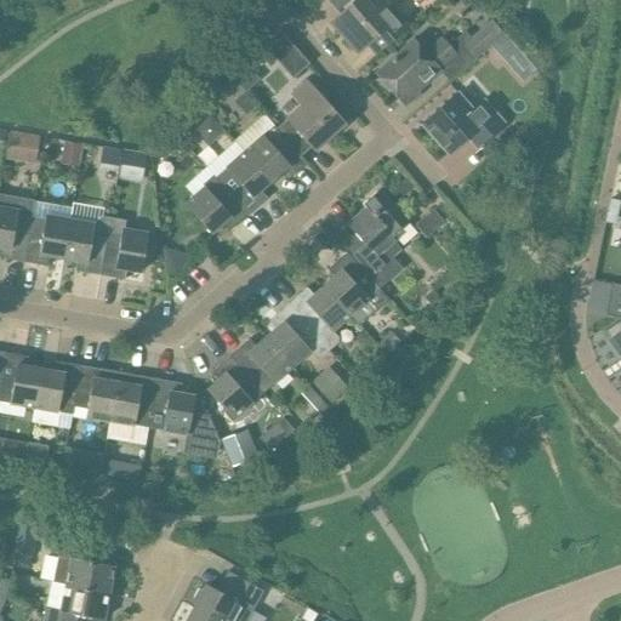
[(374,13),(362,0),(358,0),(331,24),(358,53),(368,45),(377,56),(408,29),(385,4),(374,13)]
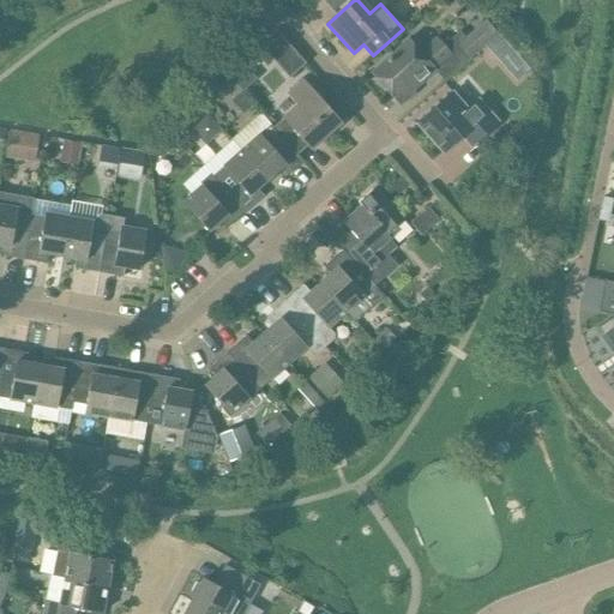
[(486,19),(458,44),(470,59),(485,46),(498,34),(486,19)]
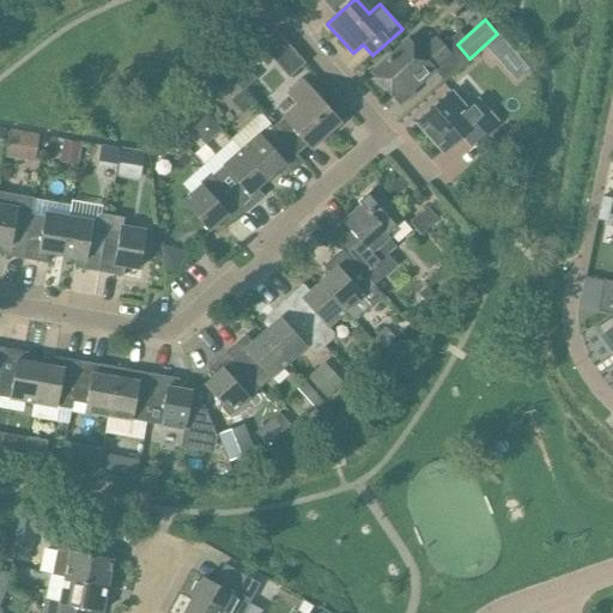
[(497,34),(484,46),(498,61),(511,49),(497,34)]
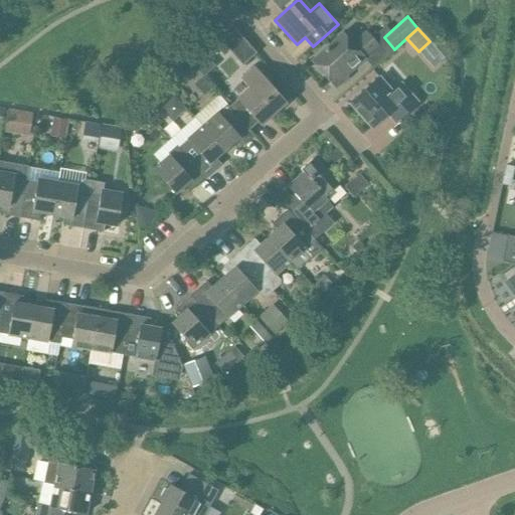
[(256,54),(235,30),(223,41),(244,64),(256,54)]
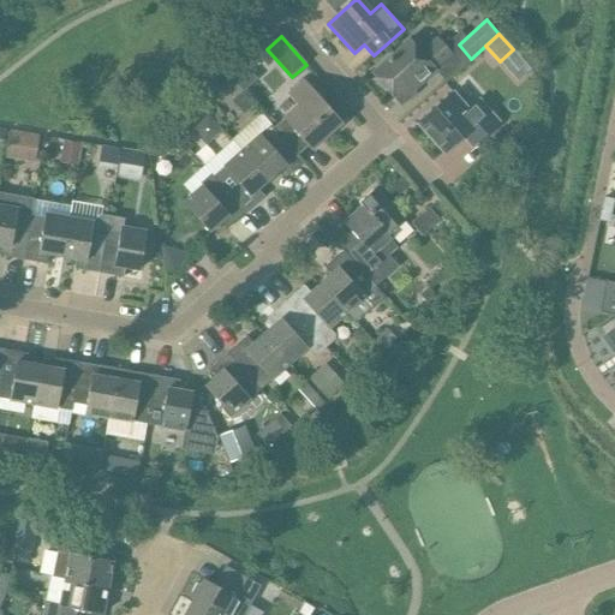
[(392,58),(374,75),(399,103),(417,87),(435,71),(434,70),(457,49),(449,41),(447,39),(442,43),(437,37),(424,48),(417,39),(410,43),(408,42),(392,58)]
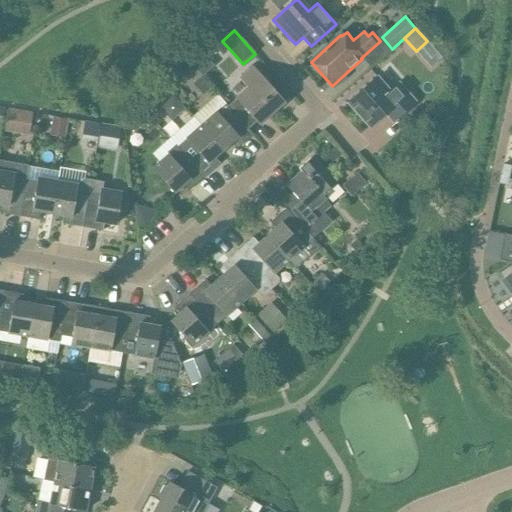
[(193,65),(202,76),(214,66),(203,53),(192,63),(193,65)]
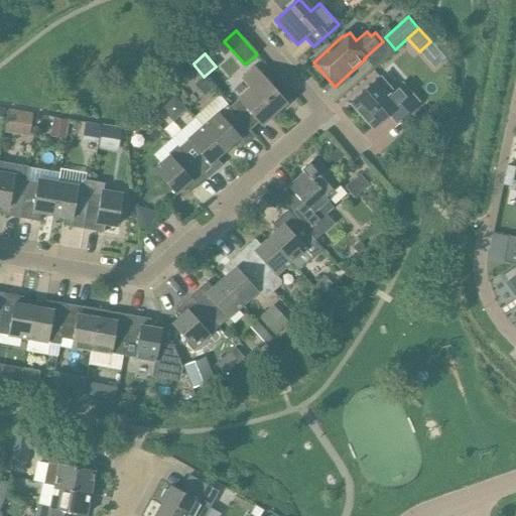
[(259,123),(261,126),(285,104),(255,70),(243,79),(251,89),(238,100),(230,108),(250,131),(259,123)]
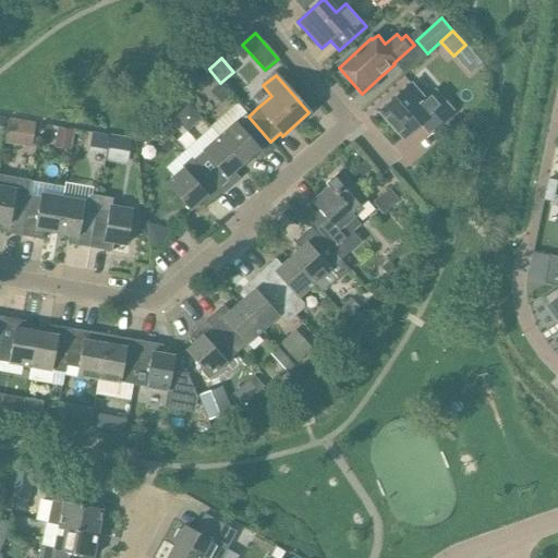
[(220,85),(213,92),(222,102),(230,96),(220,84),(220,85)]
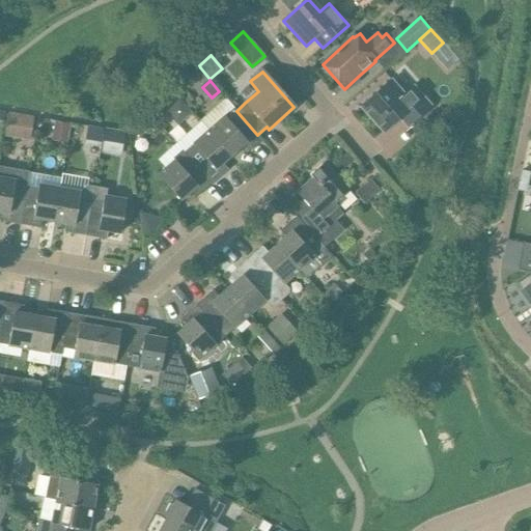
[(403,94),(391,80),(361,108),(383,133),(403,114),(412,123),(431,106),(413,86),(403,94)]
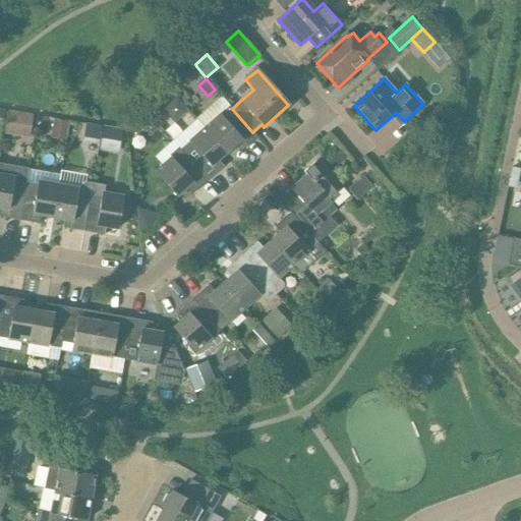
[(188,111),(177,98),(164,110),(175,122),(188,111)]
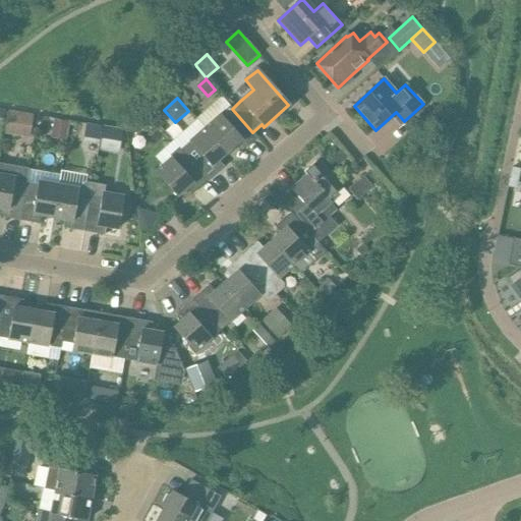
[(230,107),(205,128),(211,133),(227,153),(235,146),(241,153),(257,137),(252,132),(232,109),(230,107)]
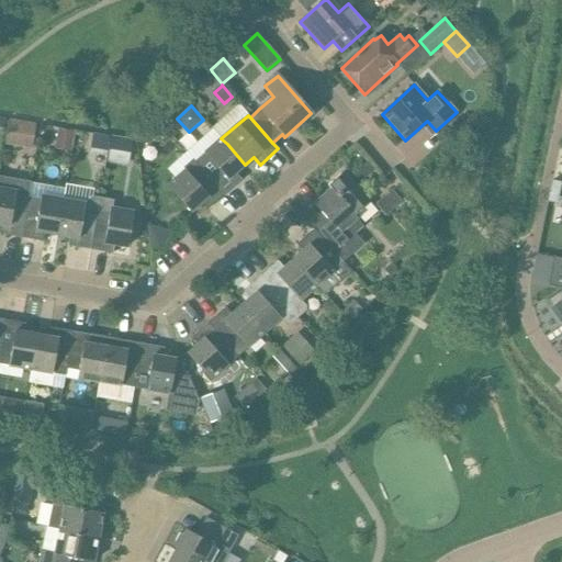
[(9,119),(4,144),(32,149),(36,124),(9,119)]
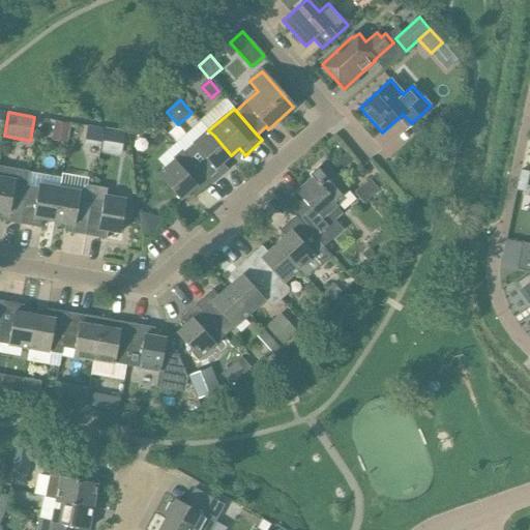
[(67,133),(69,124),(55,122),(54,130),(67,133)]
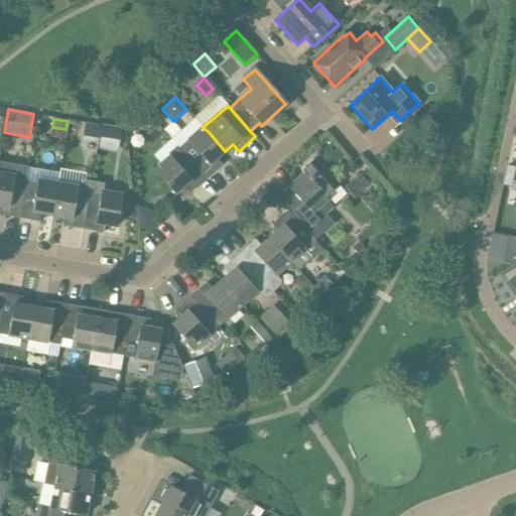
[(85,122),(83,135),(99,138),(102,125),(85,122)]
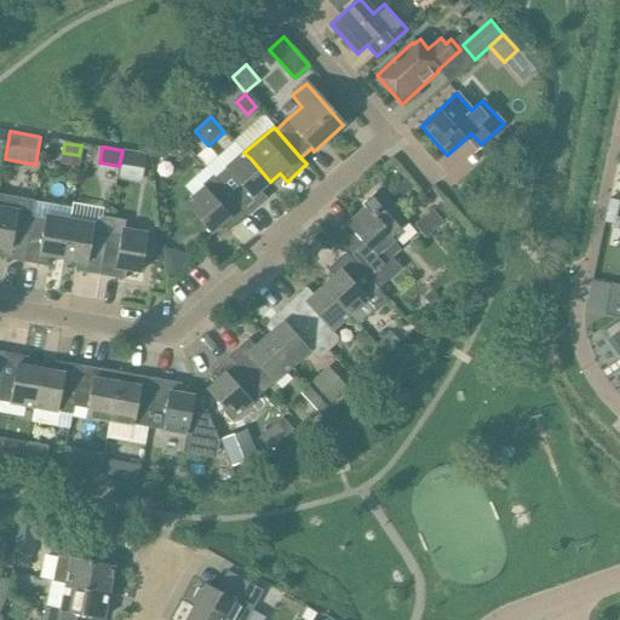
[(124,149),(121,165),(143,168),(147,154),(124,149)]
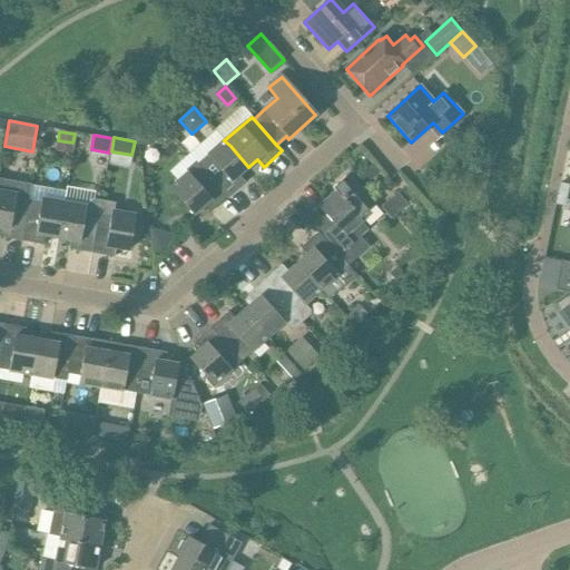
[(198,164),(197,165),(227,198),(245,183),(239,176),(248,167),(231,146),(224,140),(198,164)]
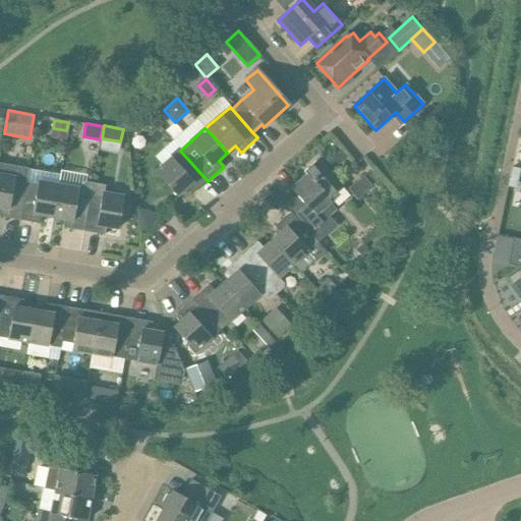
[(171,158),(156,172),(164,181),(177,196),(186,189),(192,195),(208,181),(180,151),(181,150),(179,148),(169,156),(171,158)]
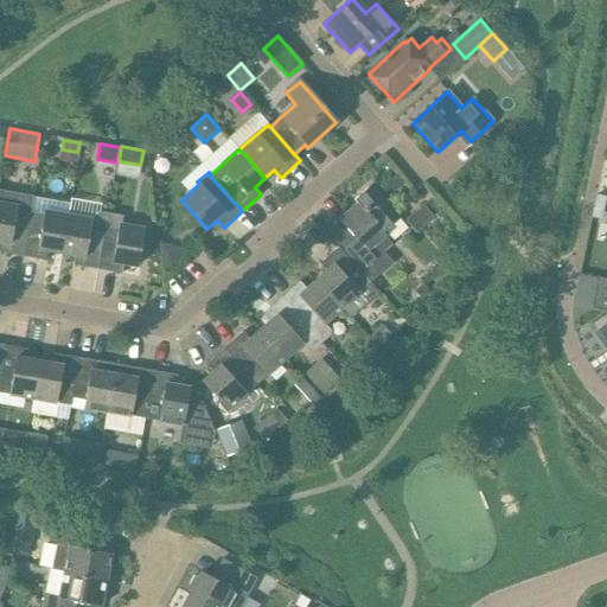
[(397,174),(381,189),(389,198),(406,184),(397,174)]
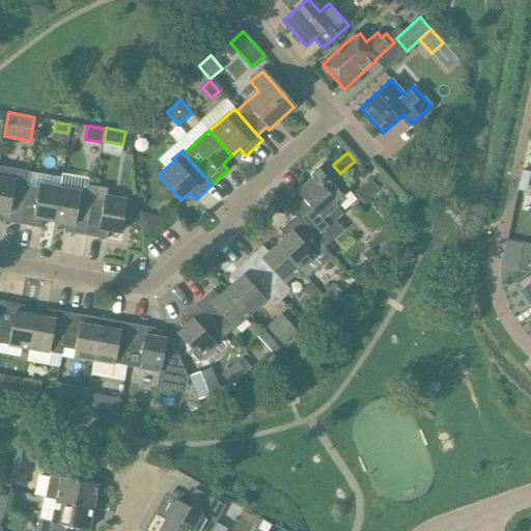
[(313,178),(297,193),(311,210),(300,219),(313,234),(325,248),(343,231),(335,221),(344,213),(336,203),(348,191),(325,163),(310,175),(313,178)]
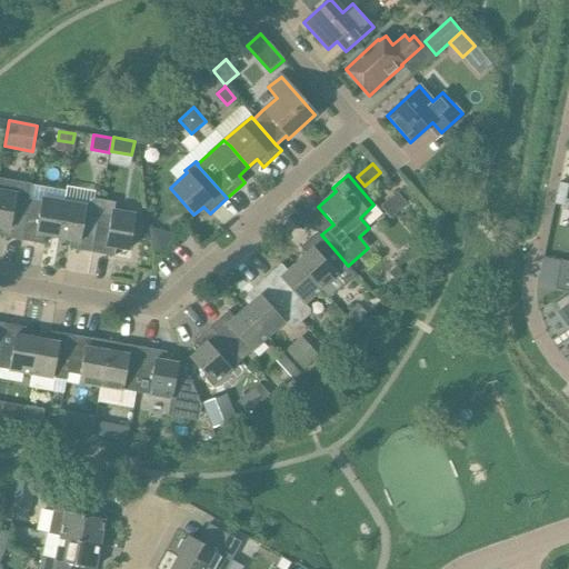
[(0,237),(20,241),(30,183),(0,178),(0,237)]
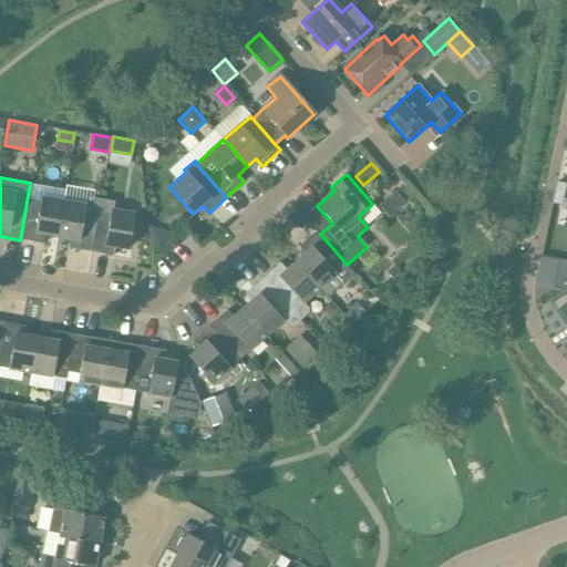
[(30,183),(20,240),(44,245),(45,235),(58,237),(63,199),(65,189),(31,184),(30,183)]
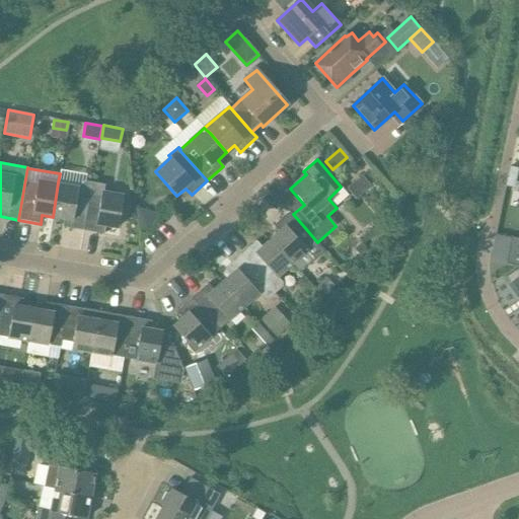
[(355,198),(371,183),(362,173),(346,188),(355,198)]
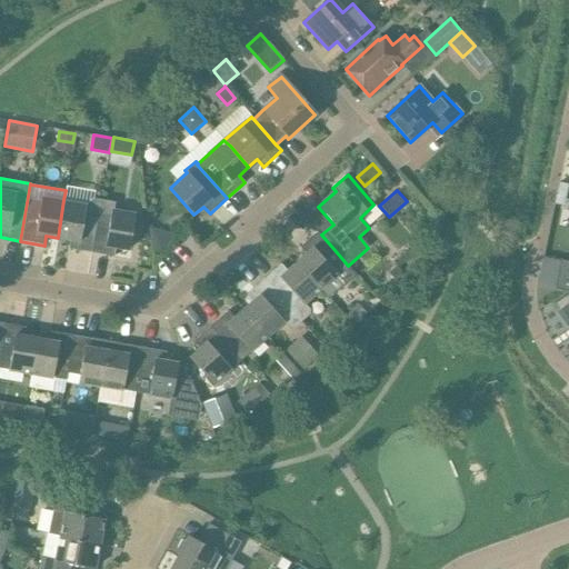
[(63,200),(58,238),(70,240),(69,250),(91,253),(101,201),(93,199),(87,205),(63,200)]
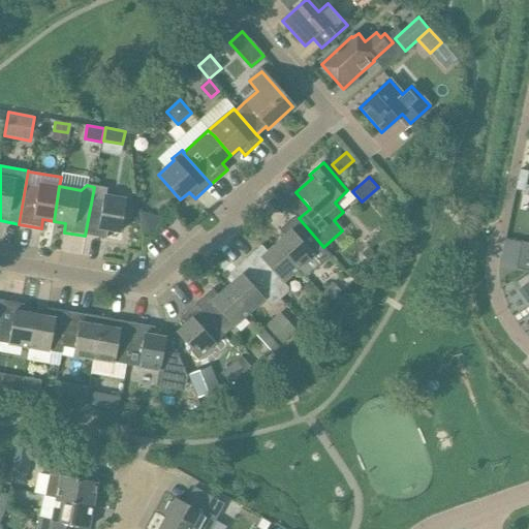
[(106,189),(94,187),(85,236),(106,240),(107,231),(119,234),(125,199),(104,196),(106,189)]
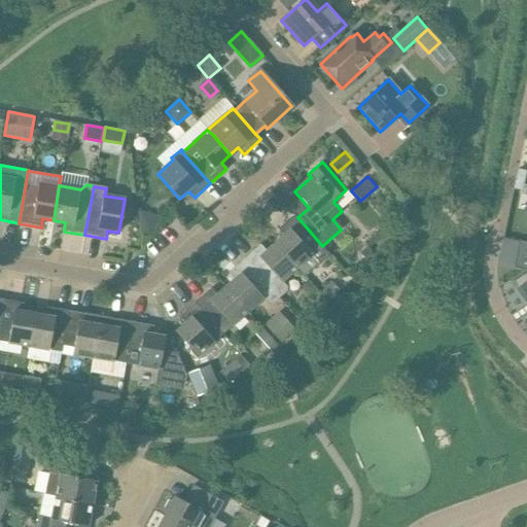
[(163,217),(139,211),(141,236),(150,237),(163,217)]
